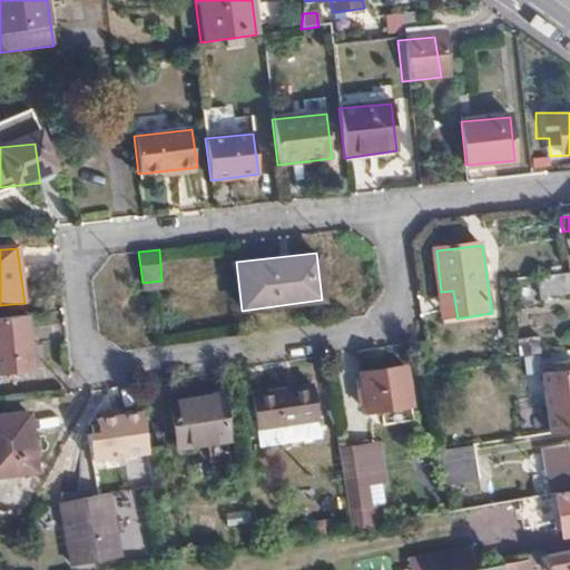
[(569,291),(569,273),(567,273),(554,275),(557,294),(569,291)]
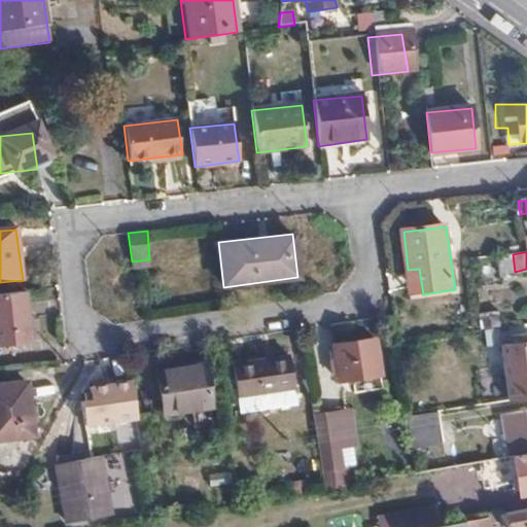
[(26,292),(0,295),(0,346),(33,342),(26,292)]
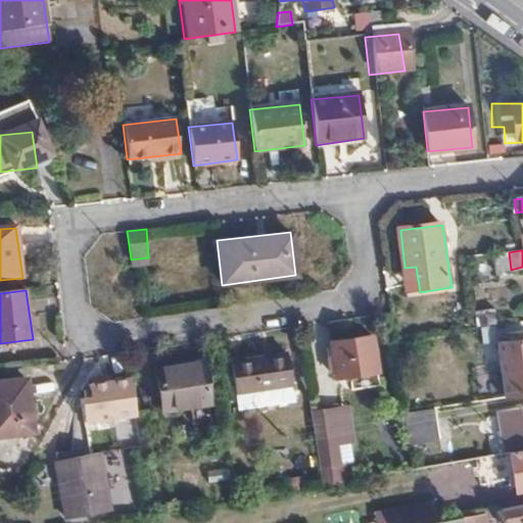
[(478,326),(496,323),(494,308),(476,311),(478,326)]
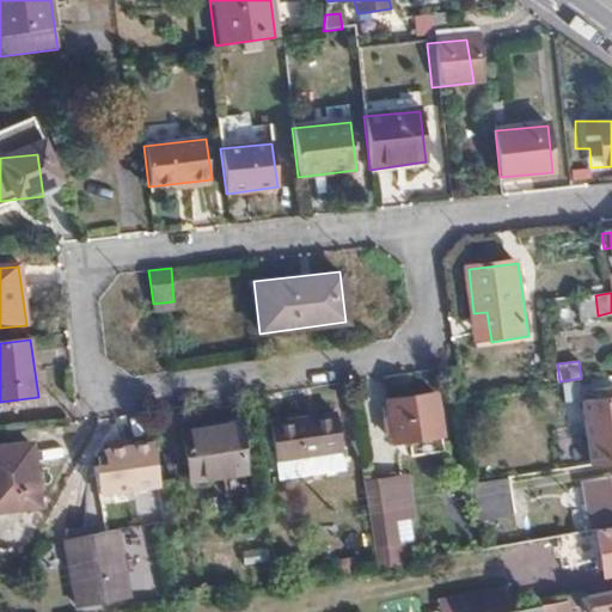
[(581,403),(592,467),(611,464),(611,397),(611,391),(594,392),(595,401),(581,403)]
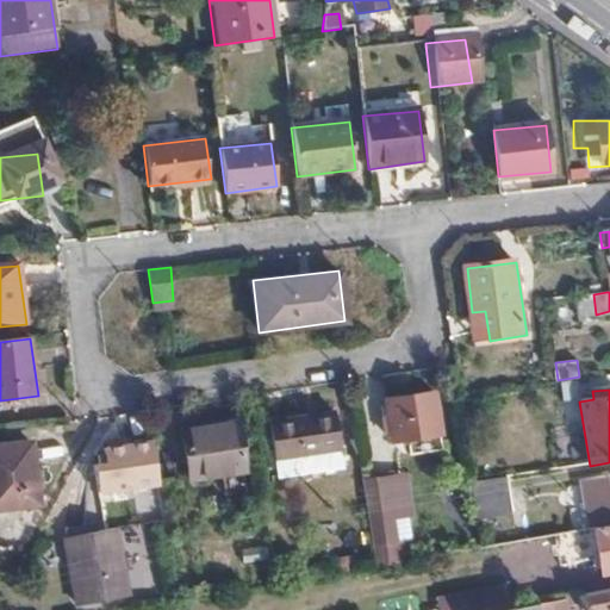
[(437,433),(431,392),(384,398),(391,439),(437,433)]
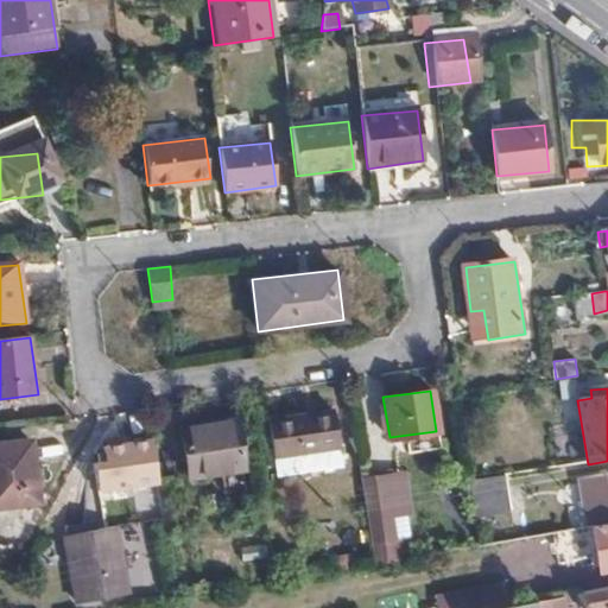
[(340,450),(337,415),(271,423),(277,458),(340,450)]
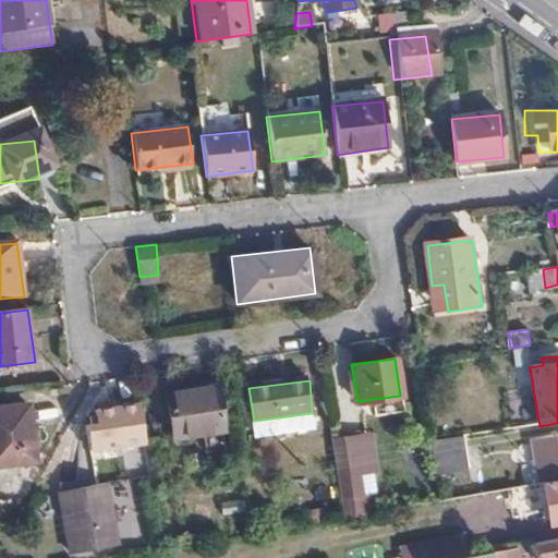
[(225,432),(218,385),(167,392),(174,438),(225,432)]
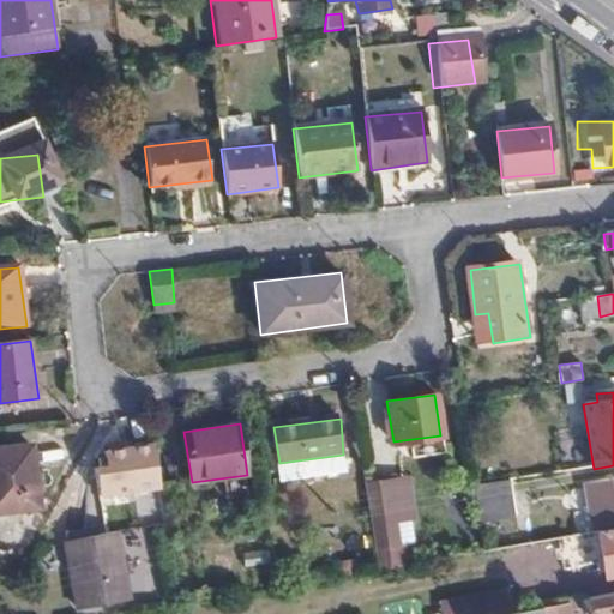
[(101,495),(160,487),(154,445),(104,453),(106,459),(100,461),(101,469),(96,470),(101,495)]
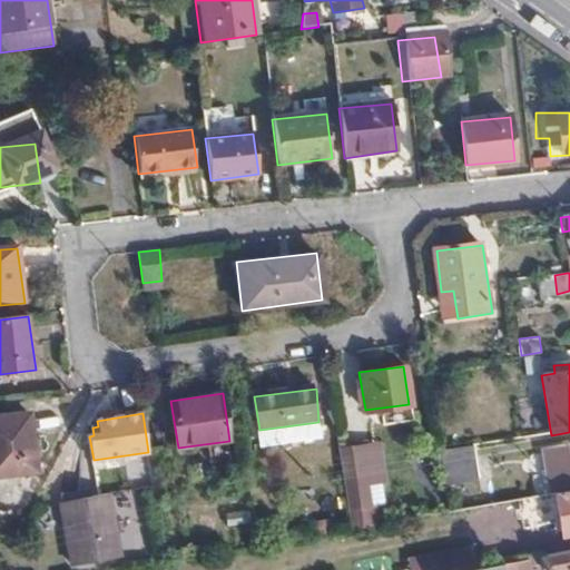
[(0,478),(40,473),(32,414),(0,419),(0,478)]
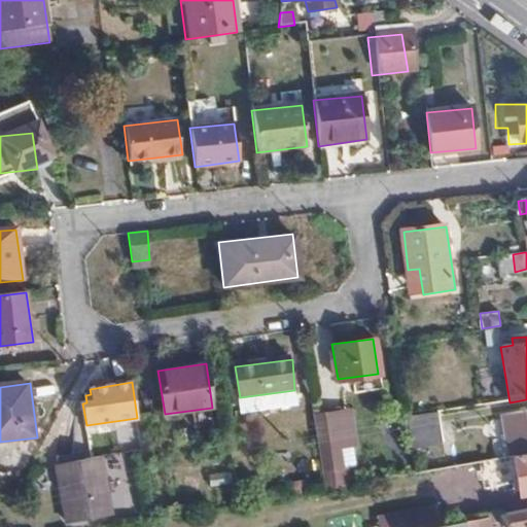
[(311,416),(313,432),(355,426),(353,411),(311,416)]
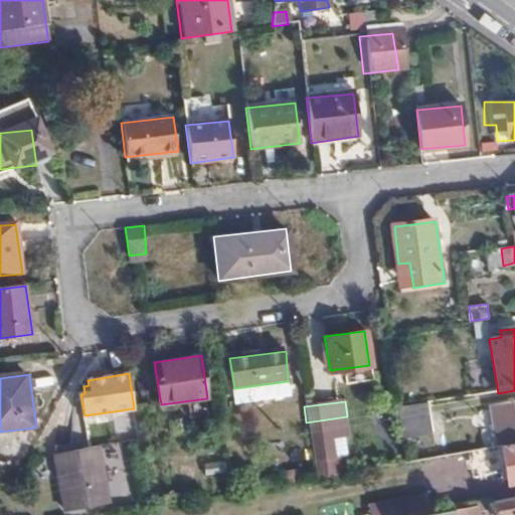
[(500,448),(514,445),(514,403),(491,407),(498,448),(500,448)]
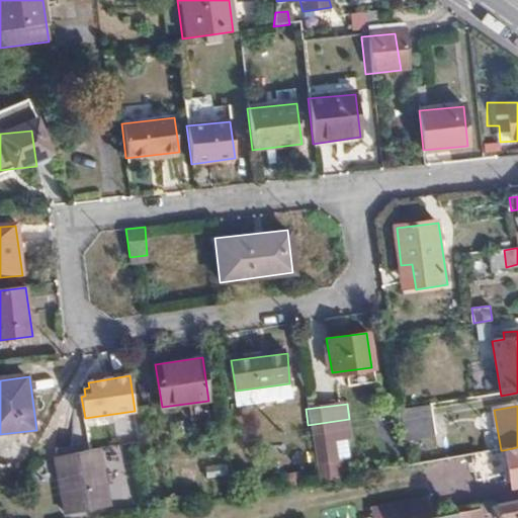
[(435,436),(432,407),(399,412),(404,441),(435,436)]
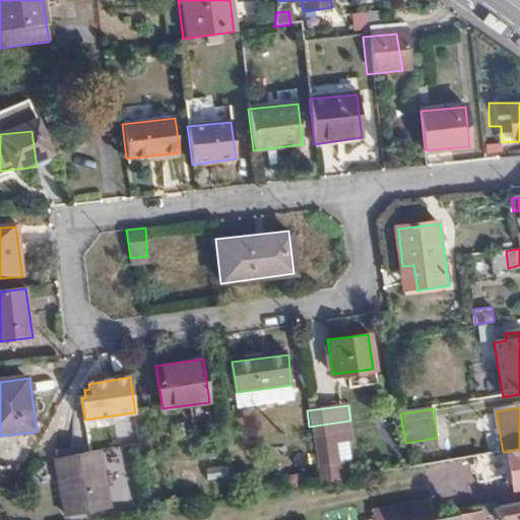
[(309,427),(315,465),(356,459),(350,420),(309,427)]
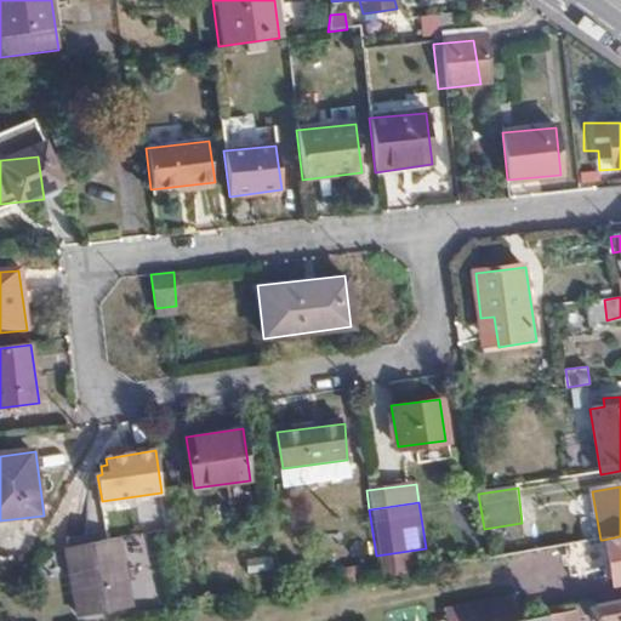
[(620,584),(620,536),(603,540),(611,586),(620,584)]
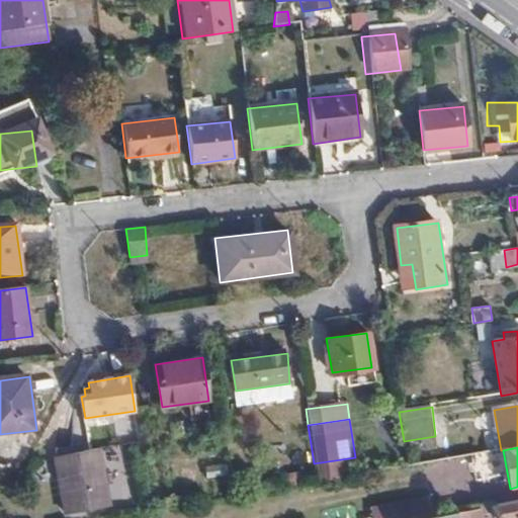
[(108,506),(99,448),(56,455),(66,514),(108,506)]
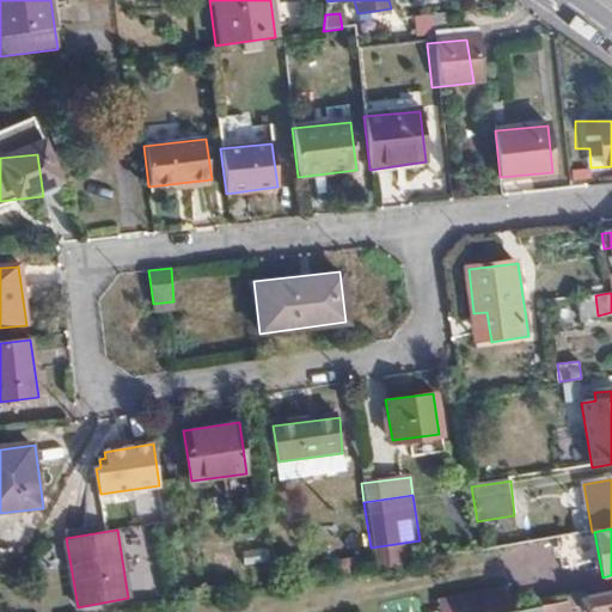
[(516,611),(539,607),(585,599),(582,582),(503,598),(505,611),(516,611)]
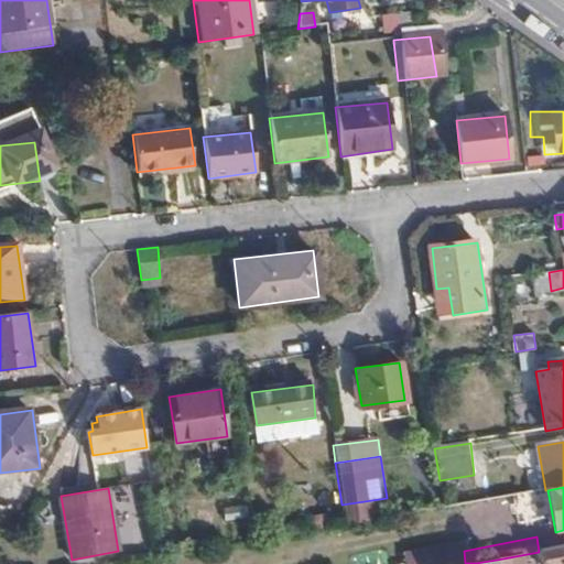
[(563,563),(563,546),(539,552),(497,560),(497,563),(528,563),(543,561),(543,563),(563,563)]
